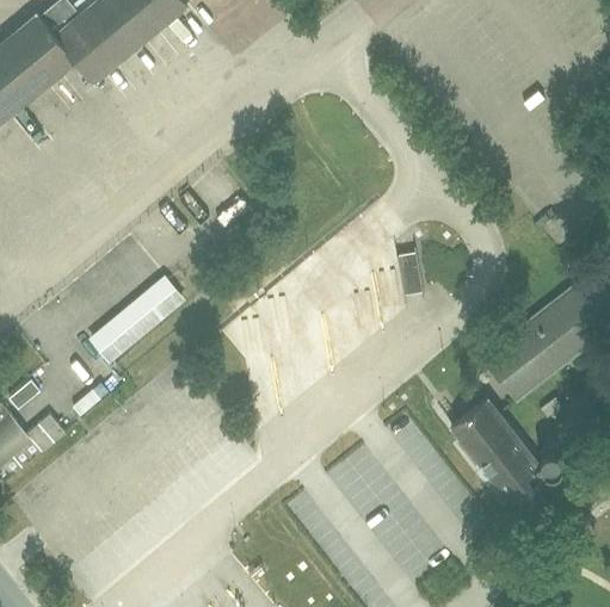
[(188,6),(183,0),(99,0),(80,16),(66,0),(61,0),(41,18),(38,16),(0,47),(0,124),(75,63),(93,84),(188,6)]
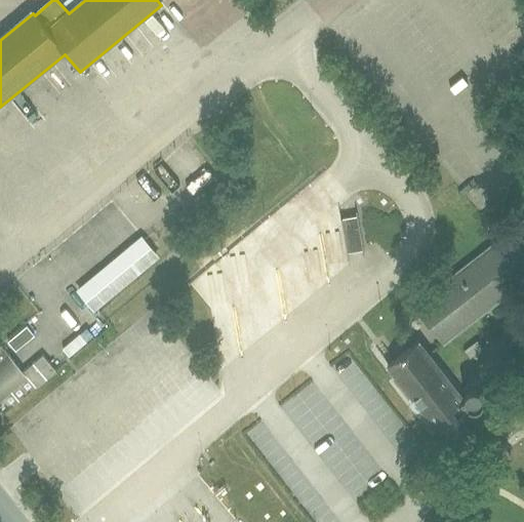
[(357,207),(356,207),(357,217),(343,221),(341,215),(340,215),(345,239),(349,262),(350,262),(349,255),(356,254),(363,253),(363,254),(364,253),(360,231),(357,207)]
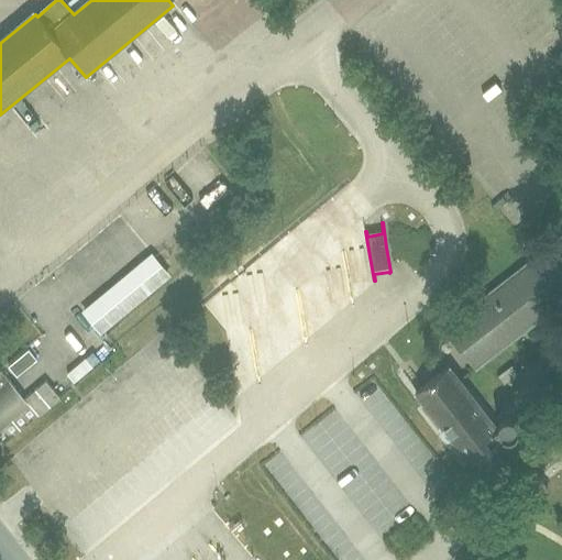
[(561,239),(447,329),(476,369),(561,302),(561,239)]
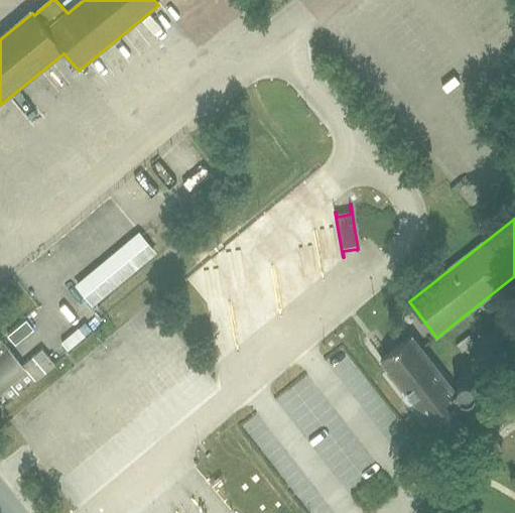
[(139,233),(74,285),(92,307),(157,254),(139,233)]
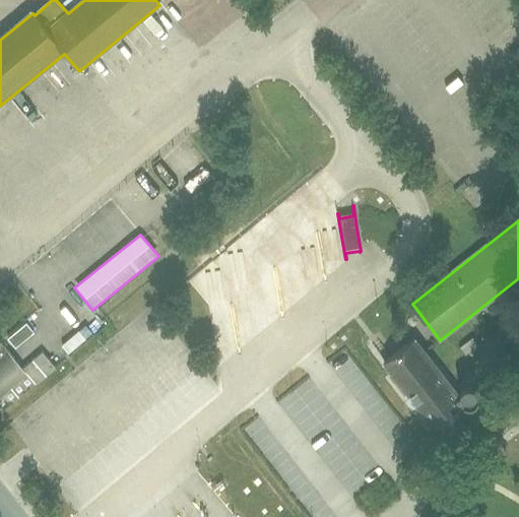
[(27,324),(9,339),(16,348),(35,333),(27,324)]
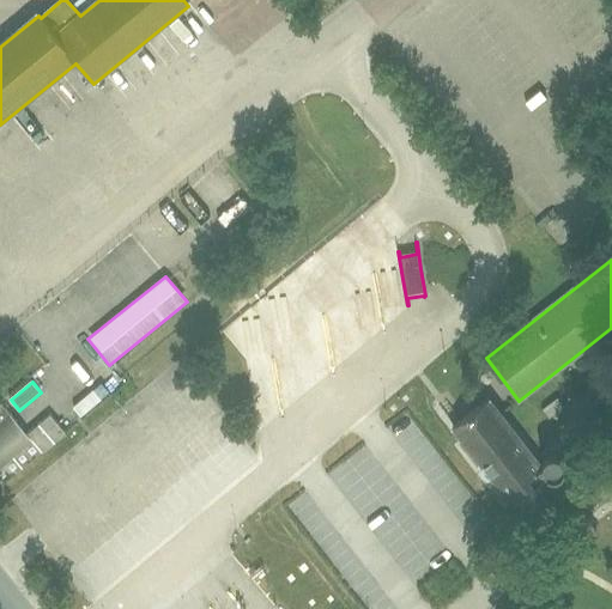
[(497,413),(489,401),(482,406),(476,410),(471,414),(464,420),(460,422),(453,428),(464,442),(465,443),(474,456),(476,457),(477,460),(528,525),(563,499),(558,491),(549,479),(550,477),(552,477),(553,479),(556,479),(558,477),(559,477),(562,476),(563,475),(564,473),(565,472),(565,469),(565,467),(565,466),(564,463),(564,462),(563,460),(562,458),(561,457),(559,456),(557,456),(556,455),(553,455),(552,455),(550,456),(549,456),(547,457),(546,457),(545,458),(544,461),(543,462),(543,464),(541,467),(543,468),(540,468),(497,413)]
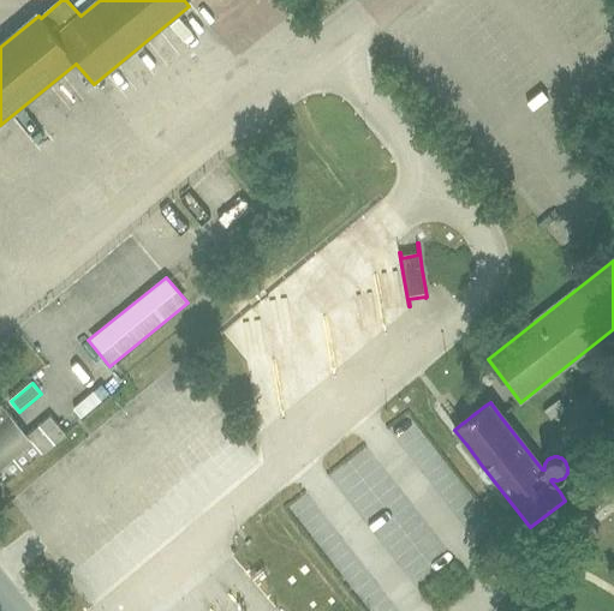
[(67,437),(51,418),(28,437),(1,406),(0,406),(0,492),(5,490),(4,489),(42,455),(43,456),(67,437)]
